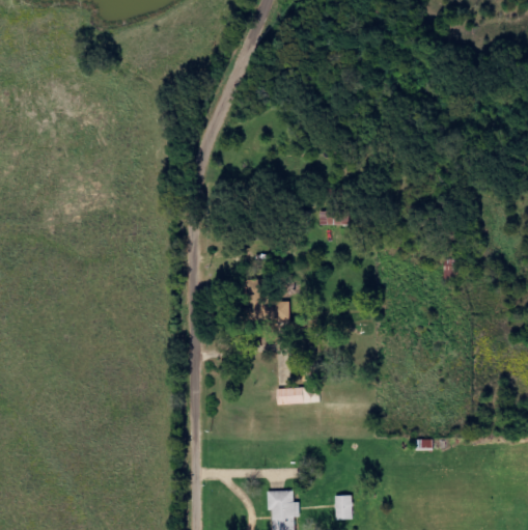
[(349,224),(349,212),(320,211),(320,223),(349,224)]
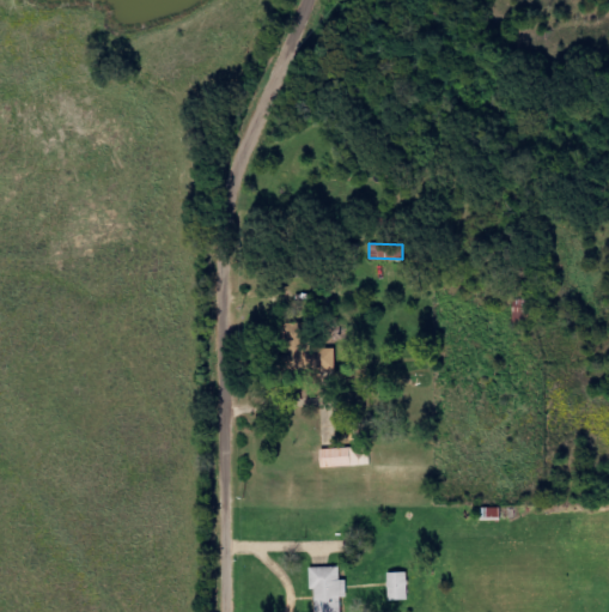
[(333,347),(303,347),(303,322),(280,322),(280,368),(333,368),(333,347)]
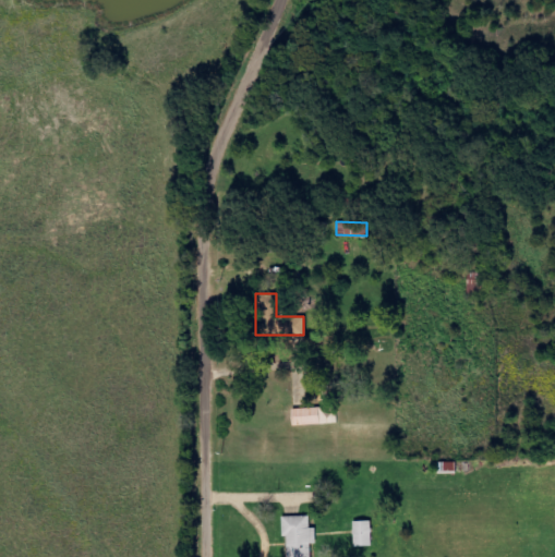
[(291,409),(291,424),(329,424),(329,408),(291,409)]
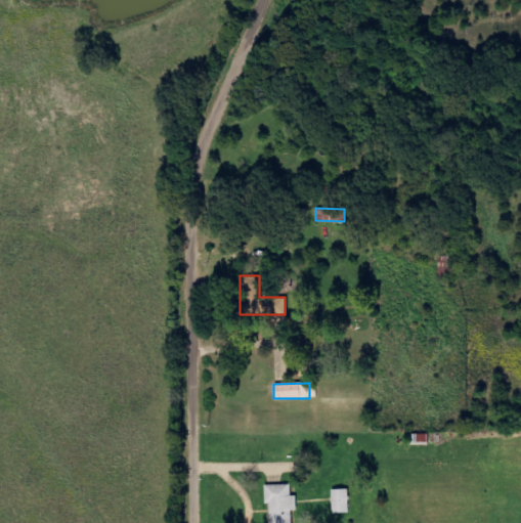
[(263,484),(264,504),(269,504),(269,522),(291,522),(291,510),(296,509),(295,494),(290,494),(290,483),(263,484)]
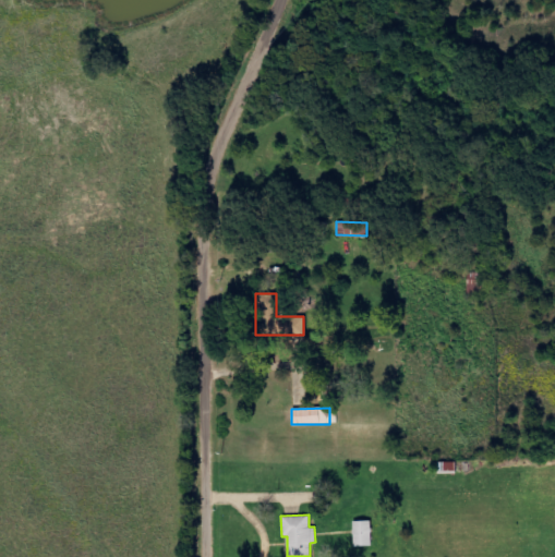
[(370,520),(351,520),(352,545),(370,545),(370,520)]
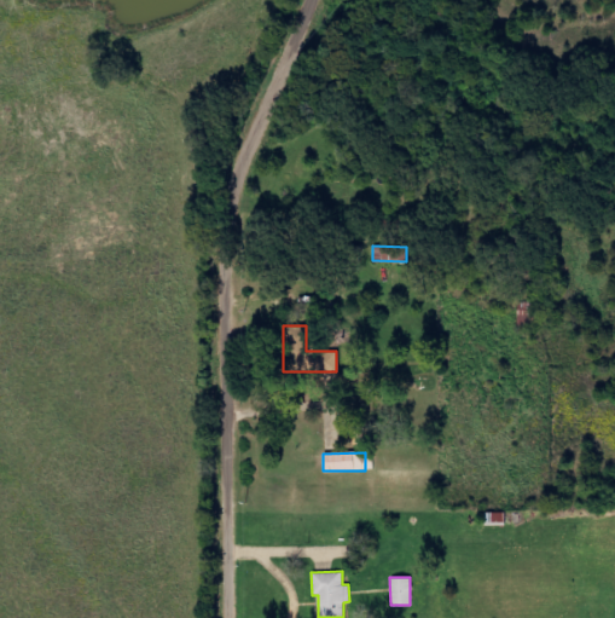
All buildings are outlined.
